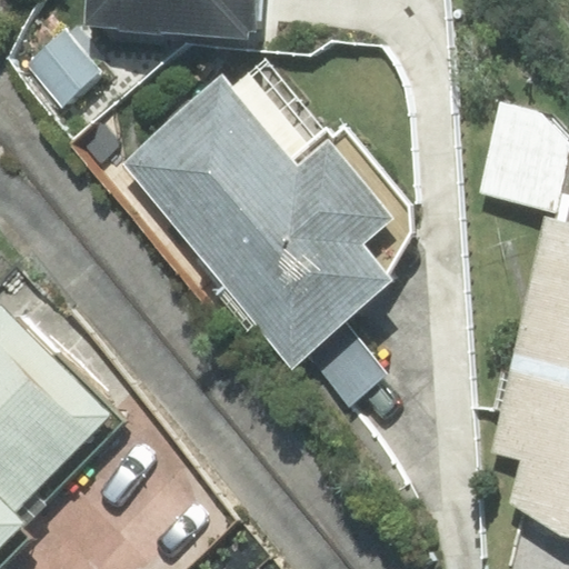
[(87,0),(86,27),(253,38),(255,0),(87,0)]
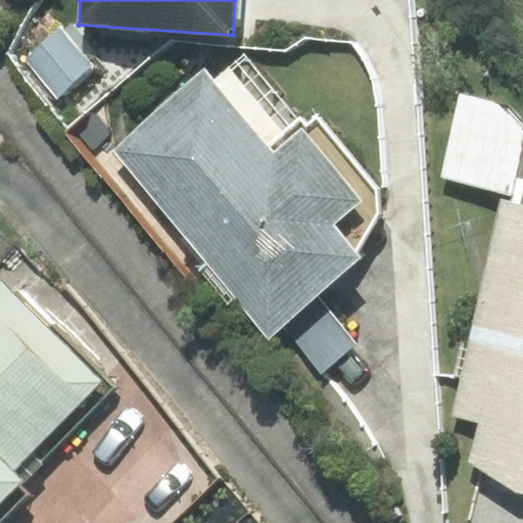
[(307,128),(244,54),(214,80),(205,69),(112,149),(270,333),(281,323),(317,294),(360,256),(354,251),(378,215),(376,189),(317,120),(307,128)]
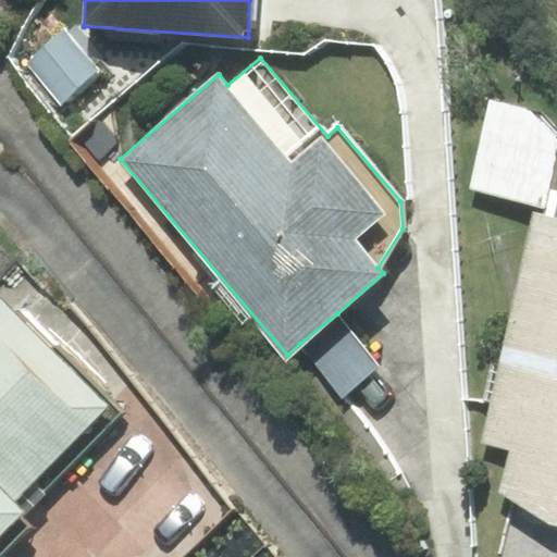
[(556,218),(535,213),(482,442),(511,449),(500,492),(553,525),(556,525),(556,218)]
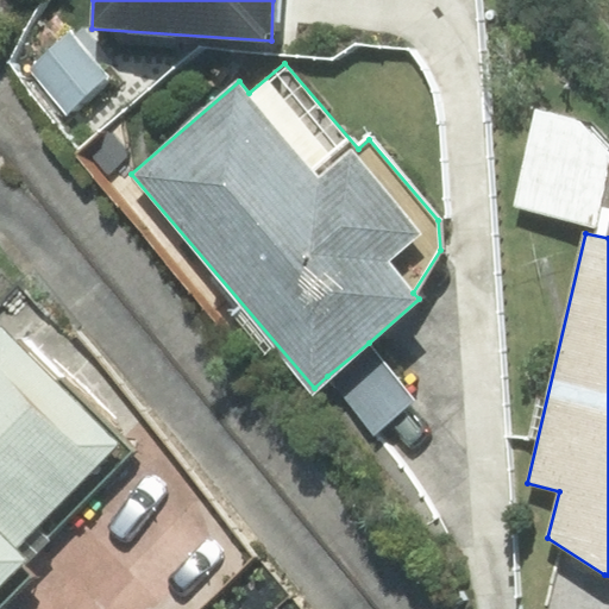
[(130,452),(0,324),(0,606),(31,575),(19,563),(130,452)]
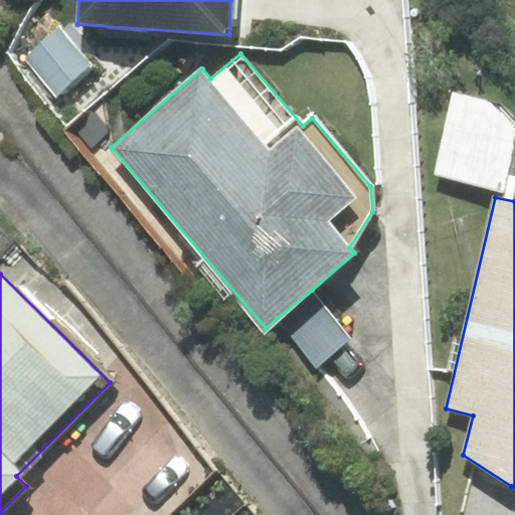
[(351,338),(312,290),(277,318),(316,366),(351,338)]
